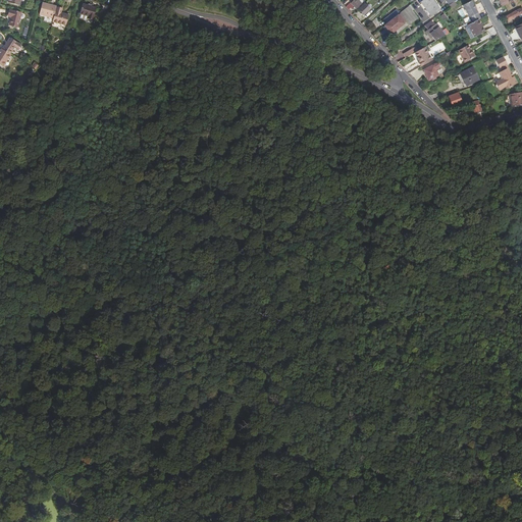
[(346,7),(348,10),(353,5),(356,9),(360,6),(361,7),(363,5),(361,3),(358,0),(353,0),(354,1),(351,3),(351,2),(346,7)]
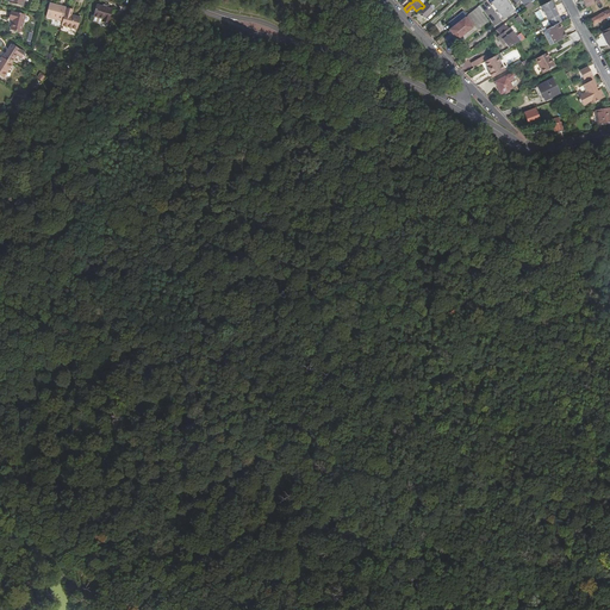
[(505,0),(496,0),(492,2),(497,8),(495,10),(502,19),(514,11),(505,0)]
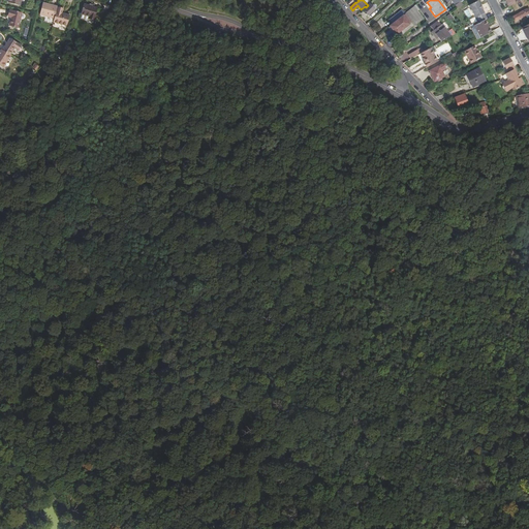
[(452,0),(457,8),(463,5),(460,0),(452,0)]
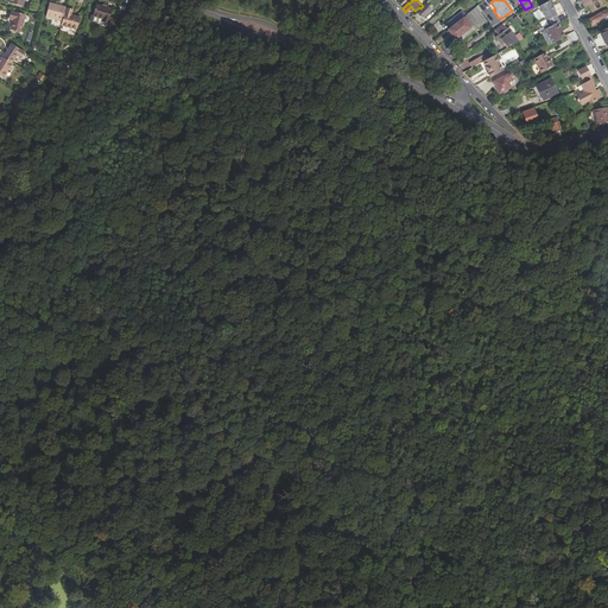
[(557,23),(561,21),(555,11),(556,11),(552,5),(550,1),(540,6),(549,24),(549,25),(550,27),(556,24),(557,23)]
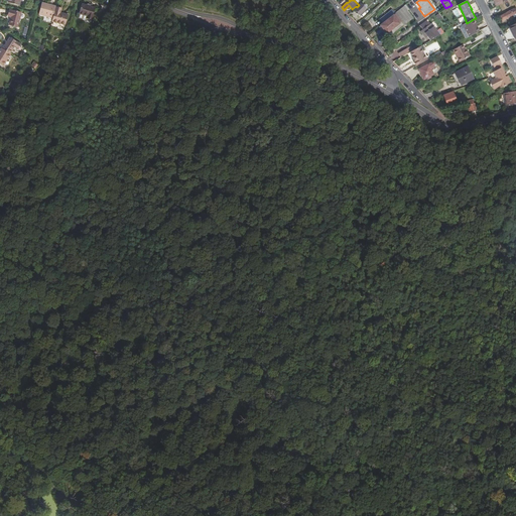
[(38,14),(53,18),(54,11),(56,6),(41,3),(38,14)]
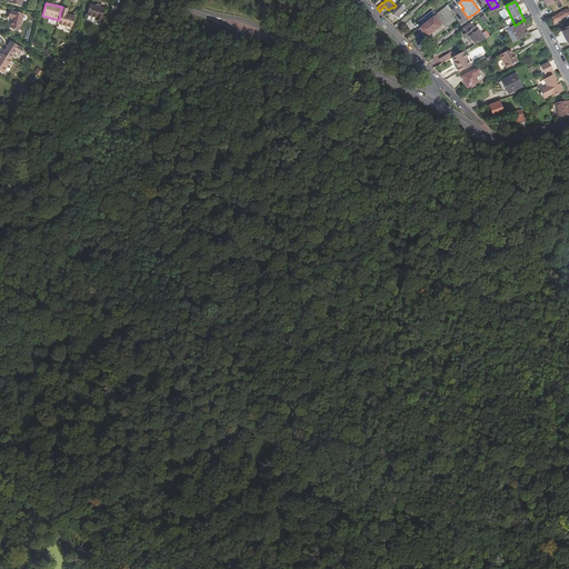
[(106,8),(90,3),(88,16),(97,18),(97,20),(102,21),(106,8)]
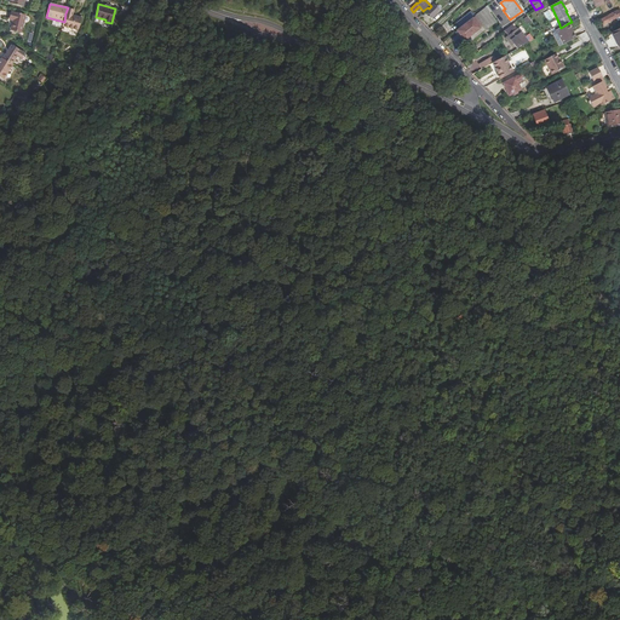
[(438,12),(434,5),(426,11),(432,18),(438,12)]
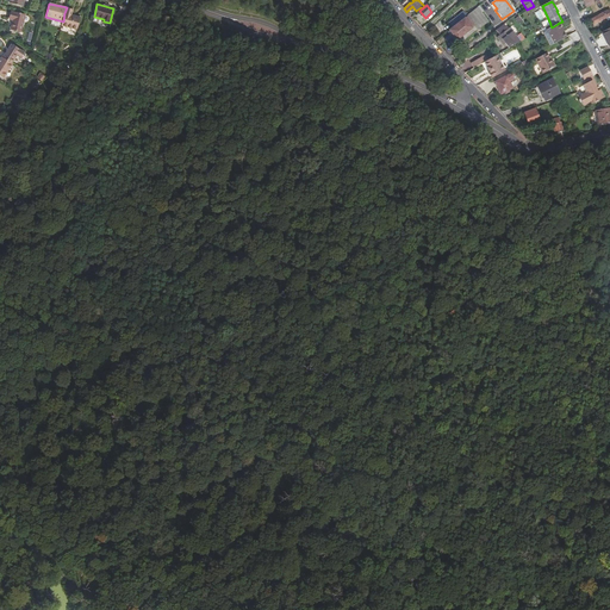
[(539,10),(534,13),(540,23),(545,20),(539,10)]
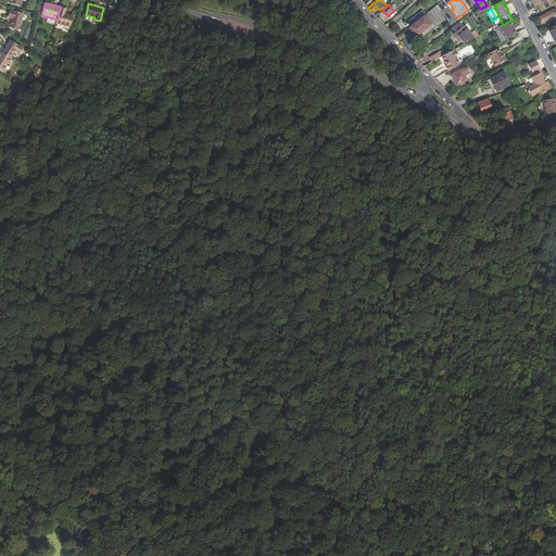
[(539,24),(555,14),(555,9),(536,20),(539,24)]
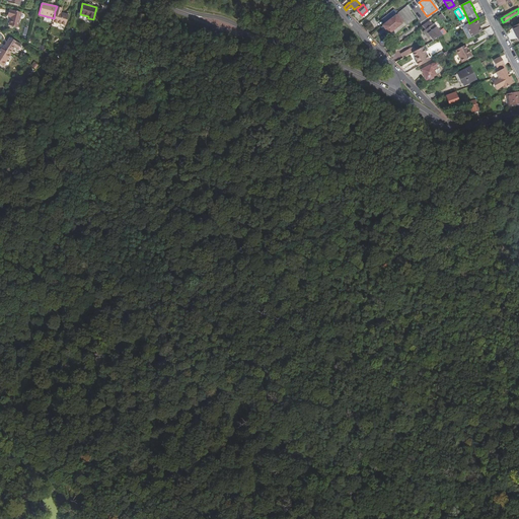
[(9,25),(18,27),(21,12),(9,10),(8,16),(11,17),(9,25)]
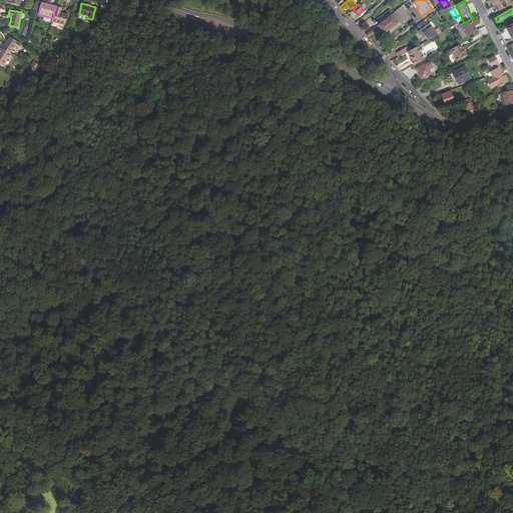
[(53,18),(52,22),(65,25),(68,14),(54,11),(53,18)]
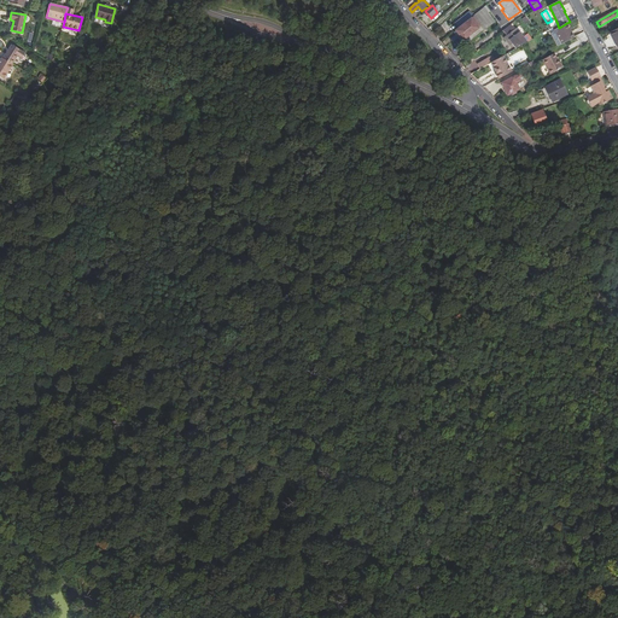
[(459,28),(473,17),(470,13),(455,24),(459,28)]
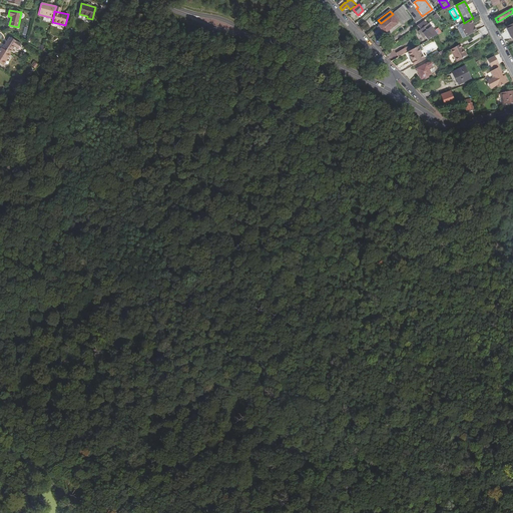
[(393,14),(399,22),(402,26),(411,19),(408,16),(403,19),(397,12),(393,14)]
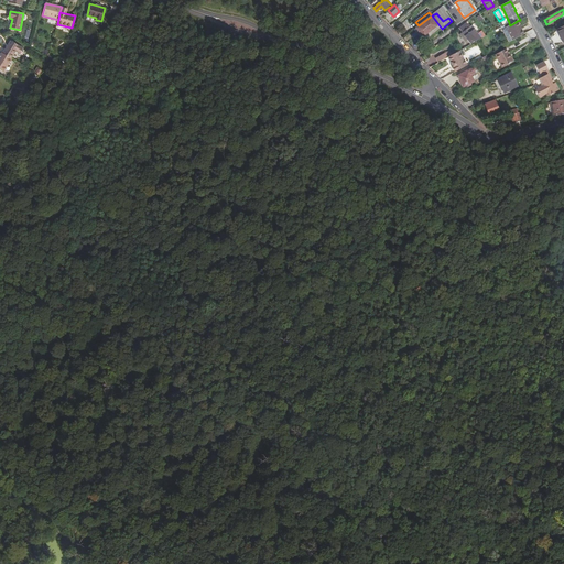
[(438,24),(432,15),(415,29),(422,36),(422,38),(438,24)]
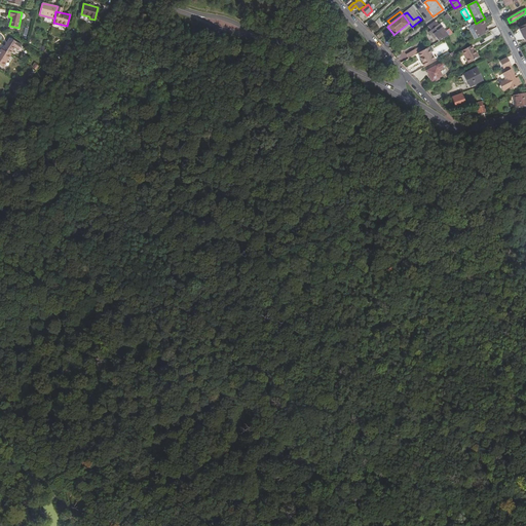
[(485,28),(481,21),(476,24),(475,22),(471,24),(476,33),(479,37),(482,35),(483,34),(484,34),(485,34),(485,33),(489,31),(486,27),(485,28)]
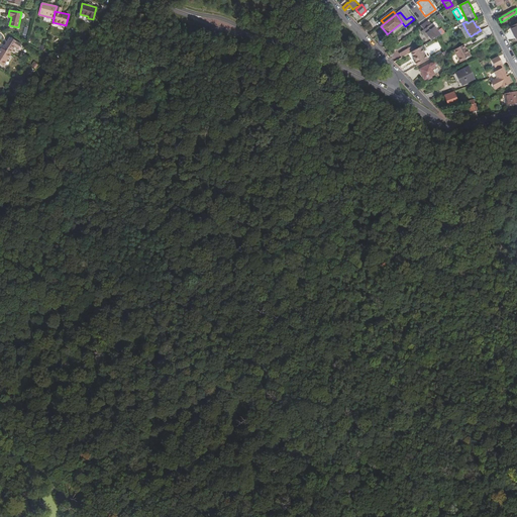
[(430,24),(427,21),(421,26),(424,30),(422,32),(427,38),(429,36),(432,40),(438,37),(441,35),(432,23),(430,24)]
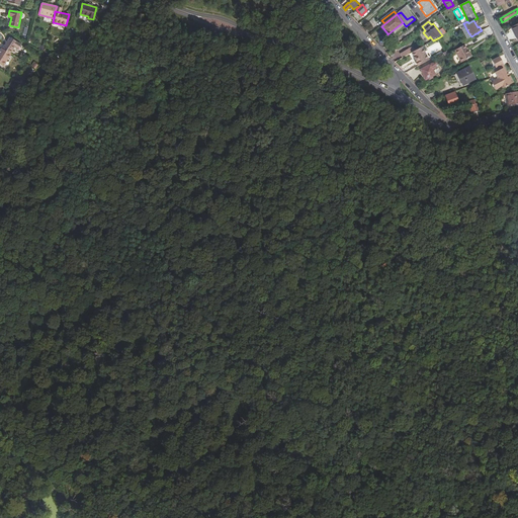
[(10,37),(2,50),(10,55),(15,48),(18,50),(21,45),(10,37)]
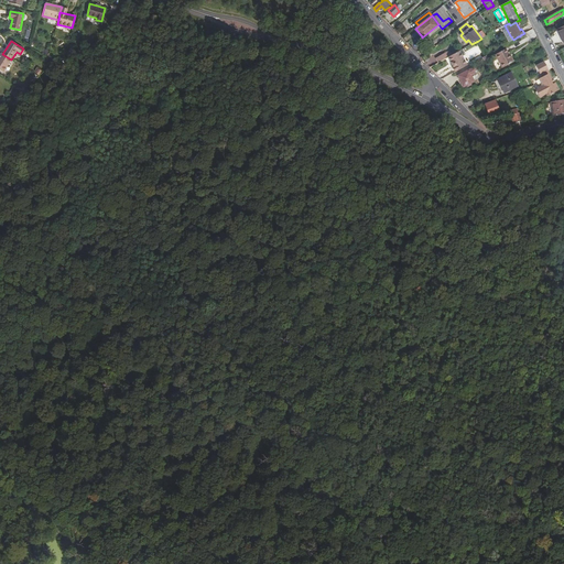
[(455,72),(472,63),(464,49),(448,57),(452,62),(452,63),(453,66),(454,66),(453,67),(455,72)]
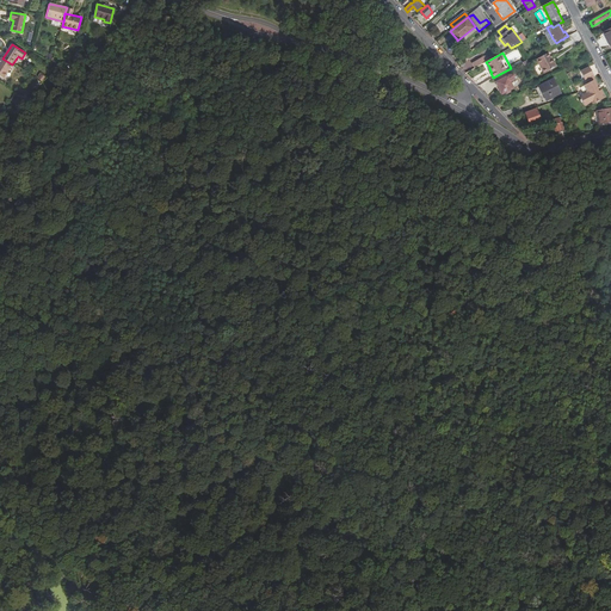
[(555,61),(554,62),(548,53),(537,59),(545,73),(557,66),(555,61)]
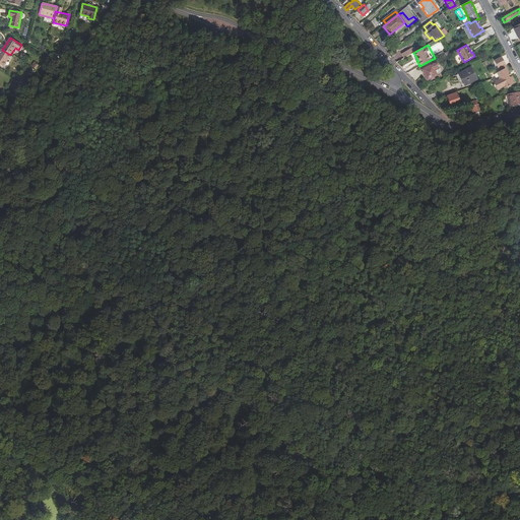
[(0,65),(3,68),(11,55),(10,55),(2,50),(2,49),(0,51),(0,65)]
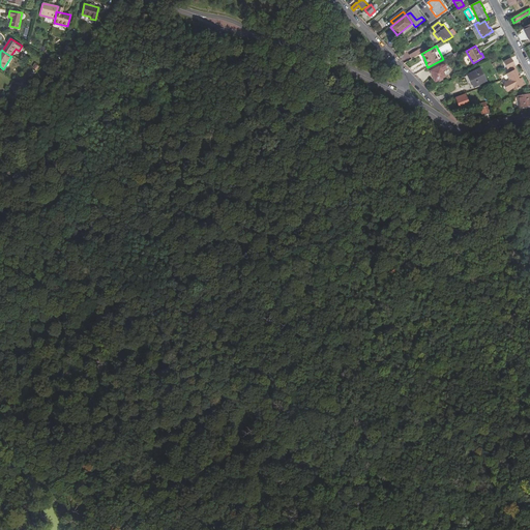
[(512,67),(516,65),(517,65),(512,58),(505,61),(509,69),(512,67)]
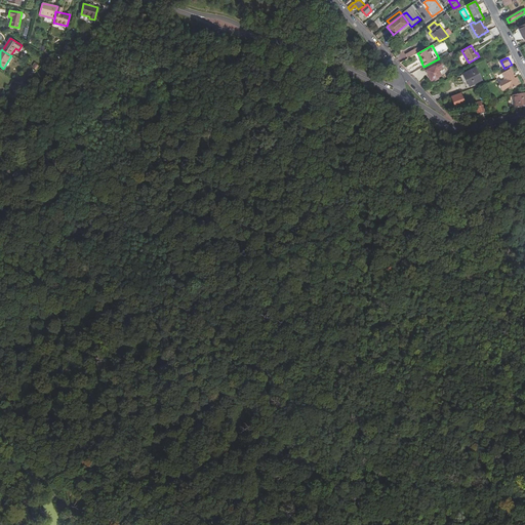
[(431,80),(441,75),(438,70),(444,67),(442,63),(436,66),(427,70),(431,80)]
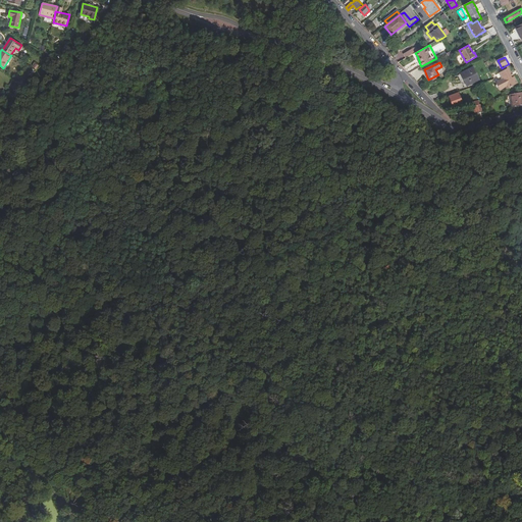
[(508,68),(512,76),(514,75),(508,64),(505,66),(507,69),(508,68)]
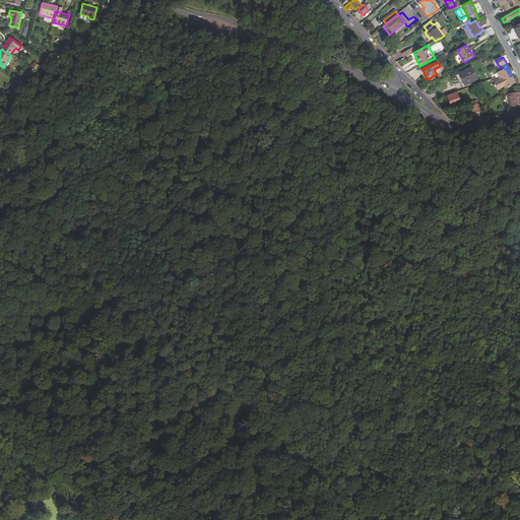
[(465,84),(477,79),(471,67),(459,73),(465,84)]
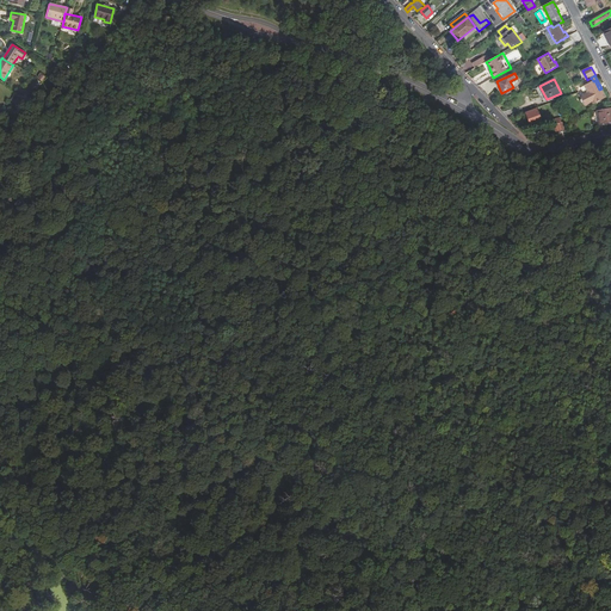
[(594,80),(593,81),(585,85),(587,91),(587,93),(584,94),(582,99),(586,105),(593,102),(594,104),(606,98),(603,90),(599,91),(599,90),(594,80)]
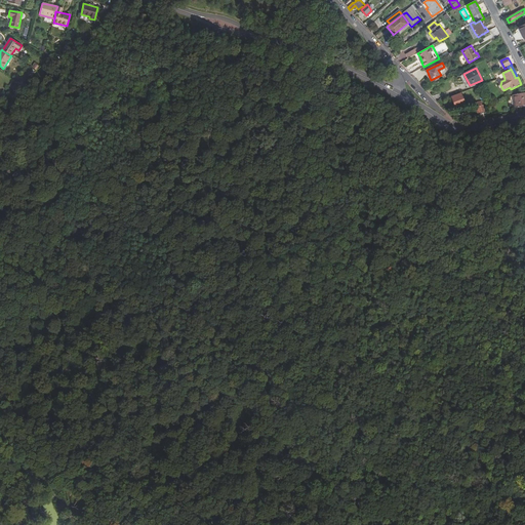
[(524,105),(524,92),(513,95),(515,108),(524,105)]
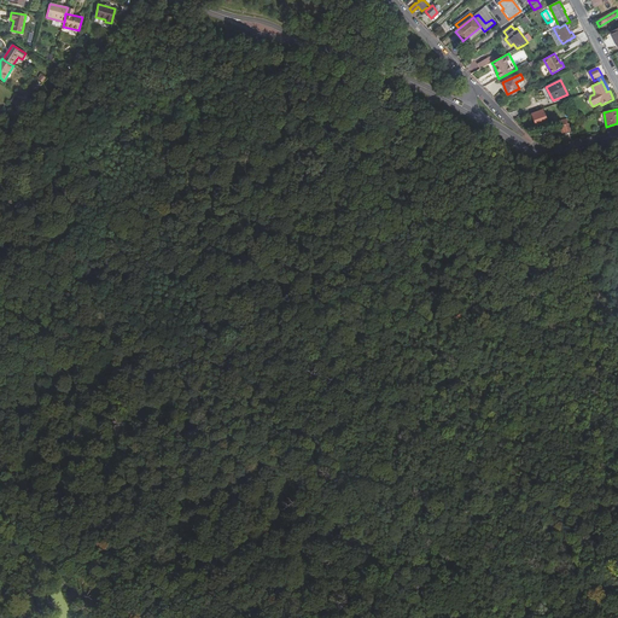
[(537,127),(548,123),(543,110),(532,115),(537,127)]
